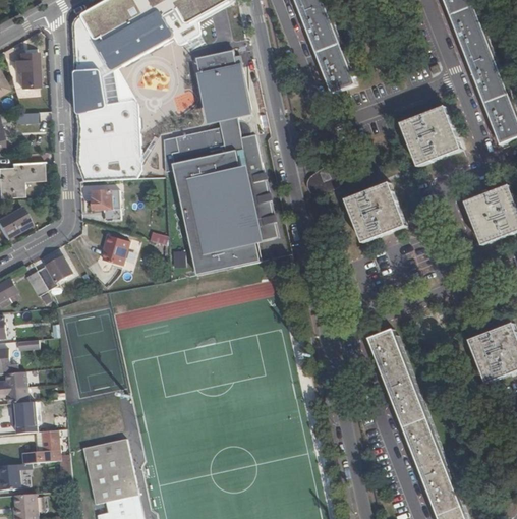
[(75,161),(81,180),(135,177),(140,166),(136,100),(116,68),(230,0),(101,0),(69,18),(75,161)]
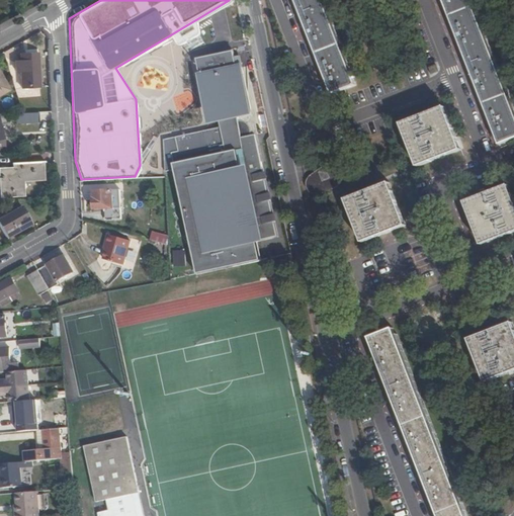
[(291,0),(329,94),(351,86),(318,0),(291,0)]
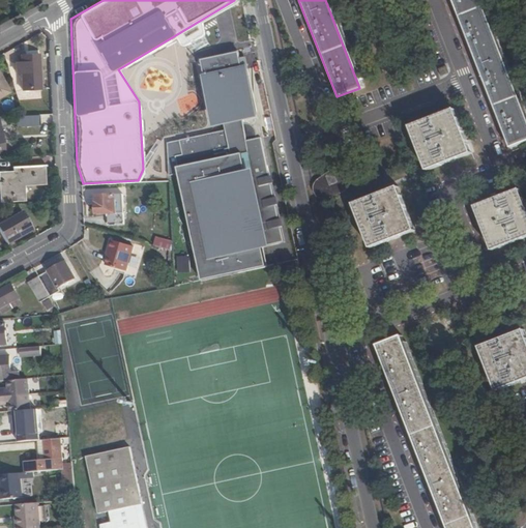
[(525,128),(475,0),(449,0),(507,147),(525,140),(525,128)]
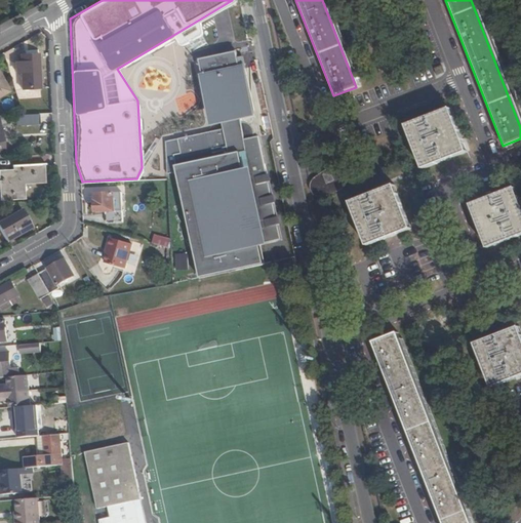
[(221,126),(162,138),(164,174),(173,172),(197,277),(259,264),(255,244),(278,239),(254,136),(249,137),(249,135),(249,134),(249,133),(249,132),(249,130),(248,129),(247,127),(247,126),(246,125),(245,124),(243,123),(242,123),(240,122),(238,122),(237,111),(243,110),(242,68),(236,69),(235,65),(238,64),(236,50),(198,56),(200,71),(203,70),(204,74),(201,75),(208,116),(217,114),(221,126)]
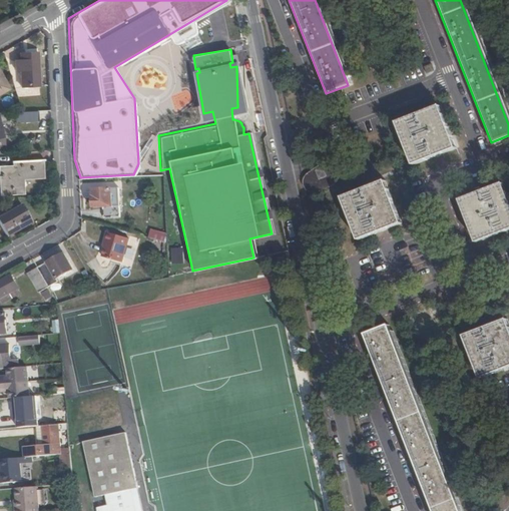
[(16,52),(16,58),(11,59),(11,68),(17,68),(17,84),(34,84),(33,52),(16,52)]
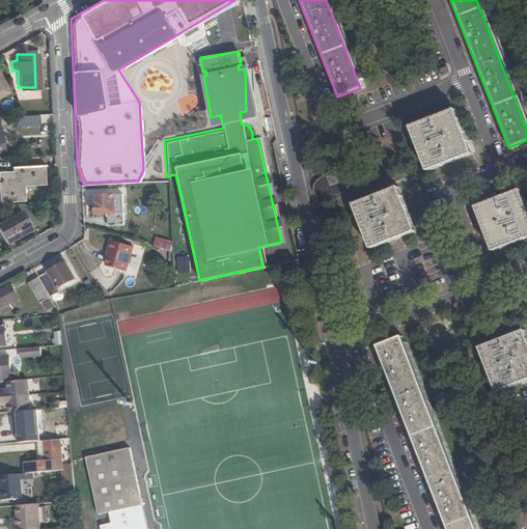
[(149,78),(150,108),(163,107),(162,78),(149,78)]
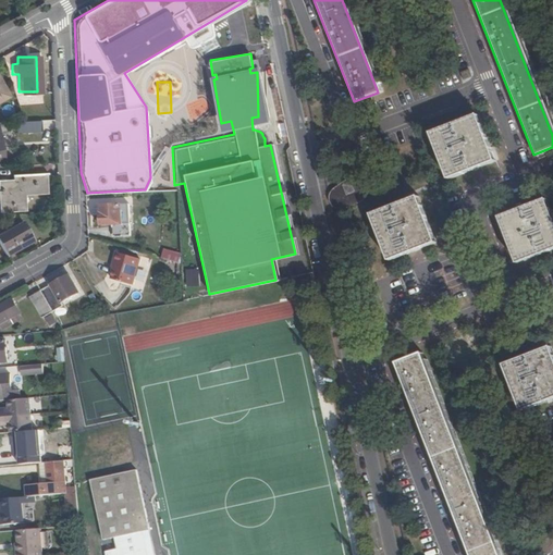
[(446,179),(492,161),(475,115),(428,134),(446,179)]
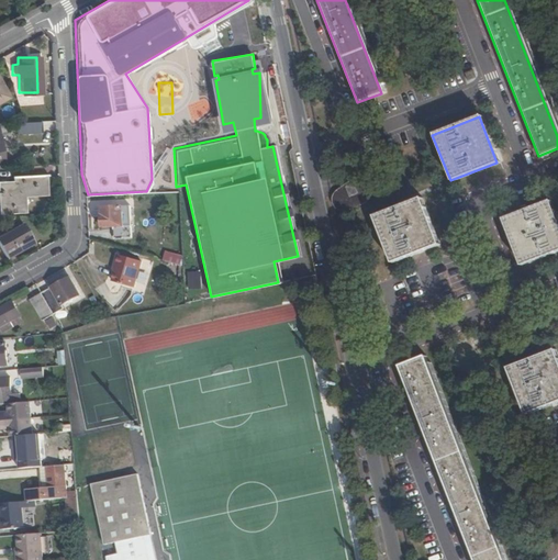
[(37,132),(36,120),(19,121),(12,121),(13,133),(37,132)]
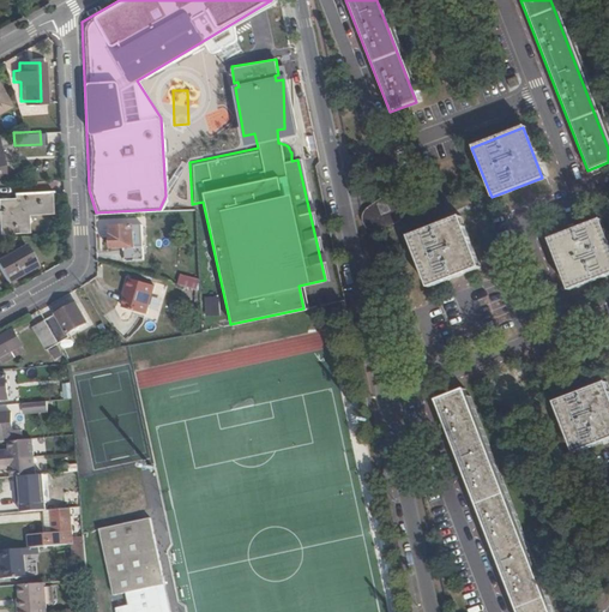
[(11,196),(0,196),(0,231),(23,228),(22,210),(46,209),(44,190),(11,192),(11,196)]
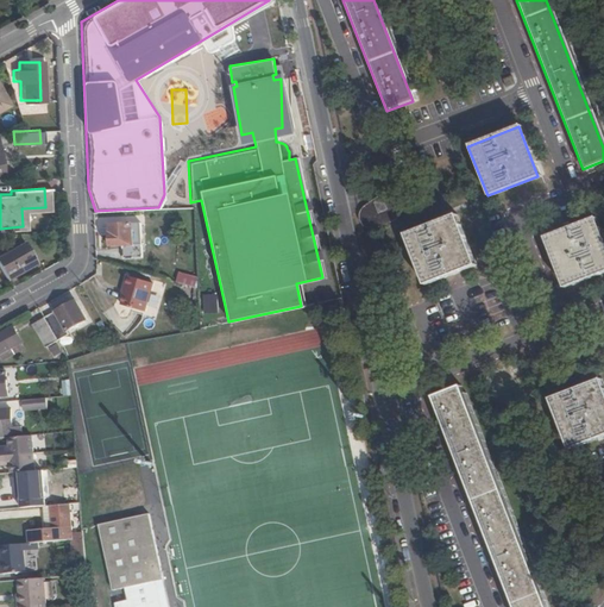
[(360,223),(387,223),(387,201),(360,202),(360,223)]
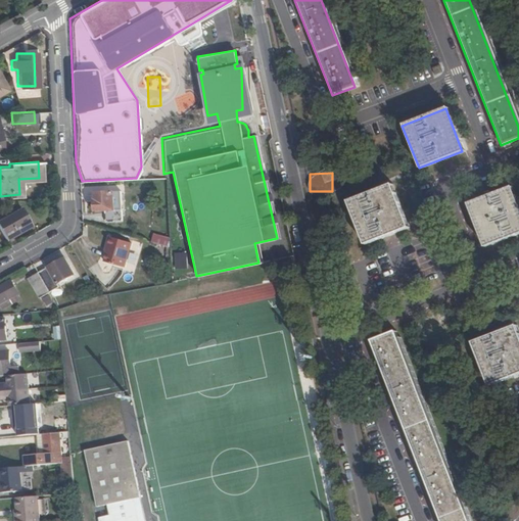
[(346,201),(363,244),(406,228),(389,185),(346,201)]
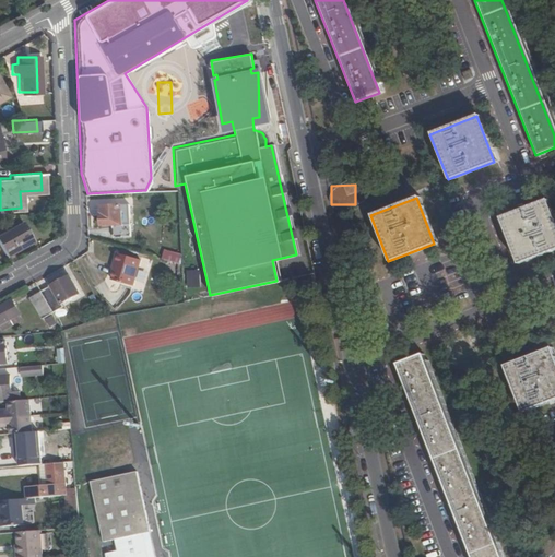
[(499,218),(517,264),(554,250),(554,225),(546,201),(499,218)]
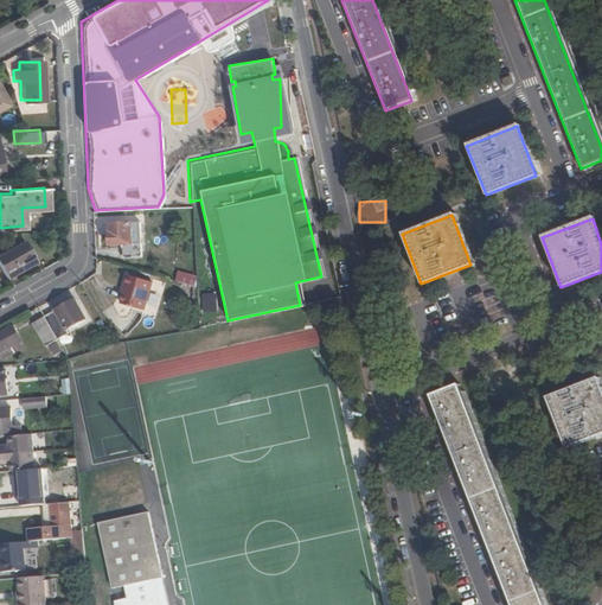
[(107,243),(116,242),(128,242),(128,222),(106,222),(107,243)]
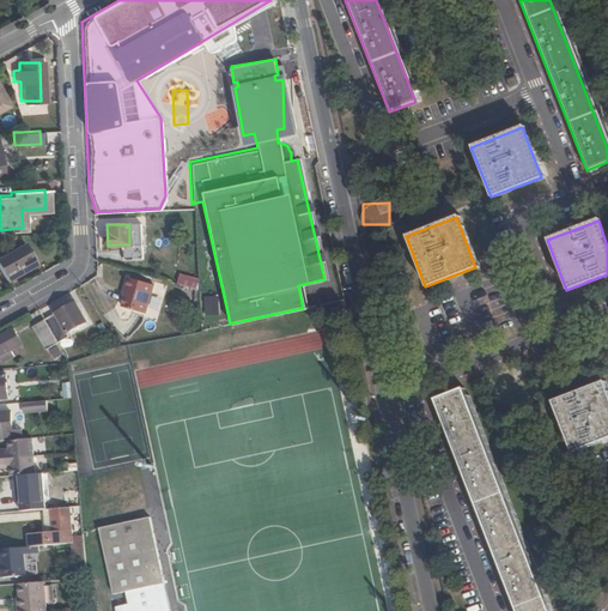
[(19,242),(0,253),(0,279),(30,261),(19,242)]
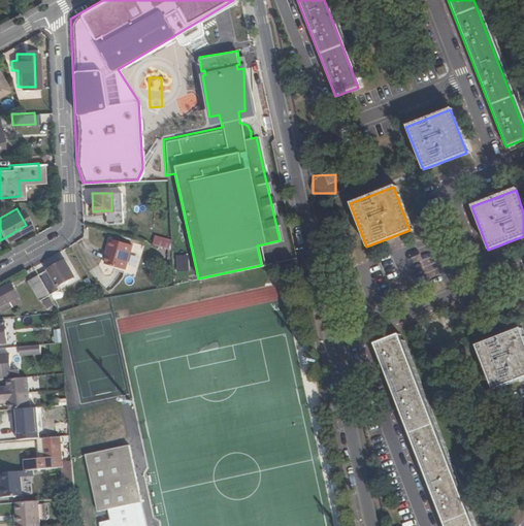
[(120,222),(120,210),(111,210),(101,210),(102,222),(120,222)]
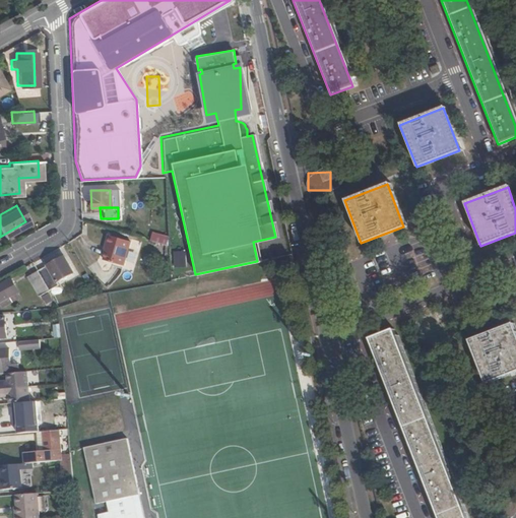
[(149,230),(147,239),(163,243),(166,235),(149,230)]
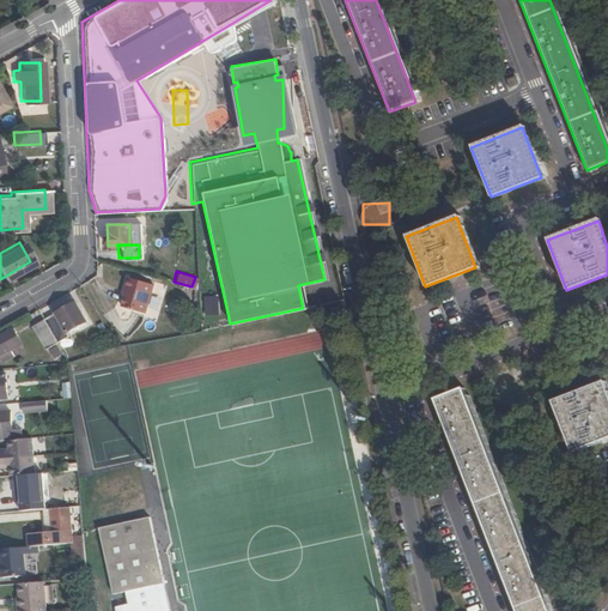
[(149,283),(123,276),(121,286),(125,288),(119,306),(140,312),(149,283)]
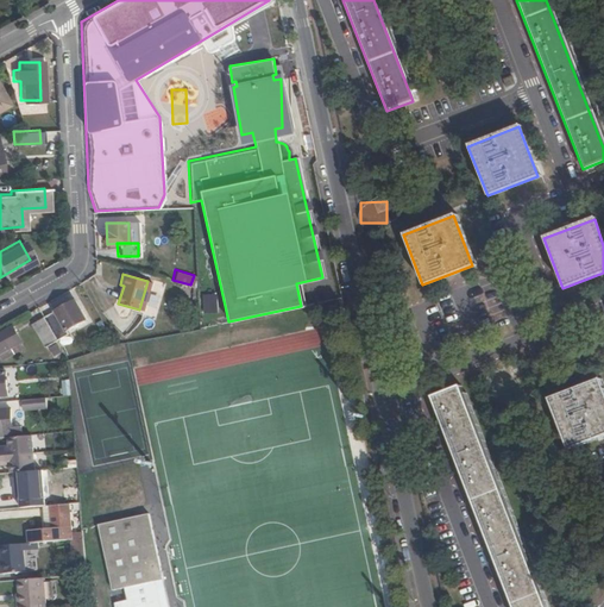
[(195,307),(194,293),(181,294),(182,307),(195,307)]
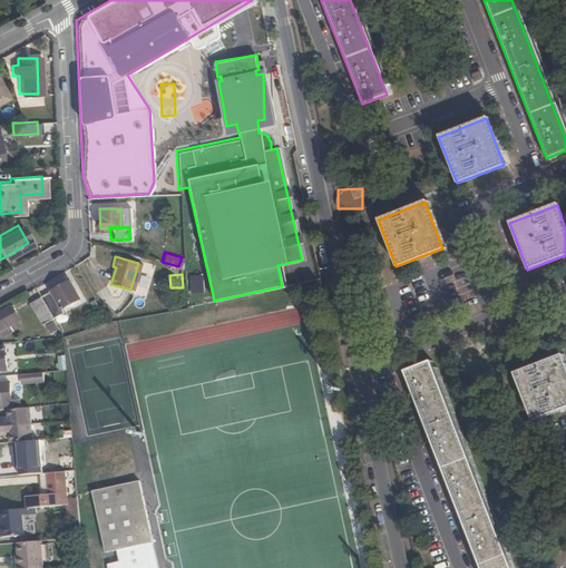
[(66,278),(37,295),(49,316),(58,311),(57,309),(76,297),(66,278)]
